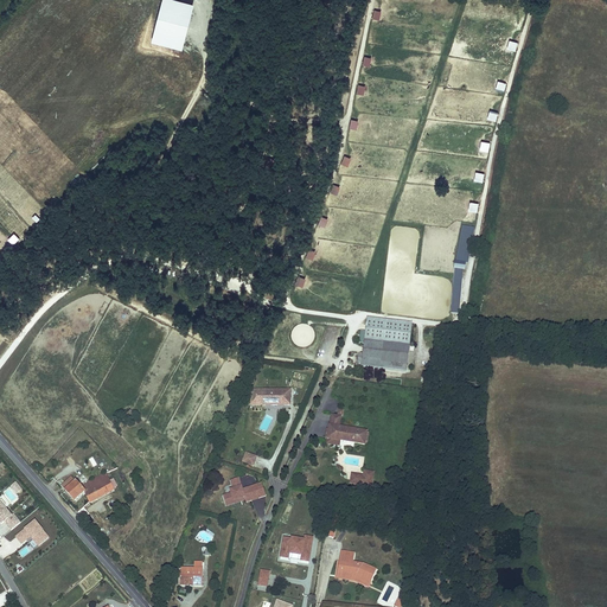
[(510,40),(508,50),(516,51),(518,42),(510,40)]
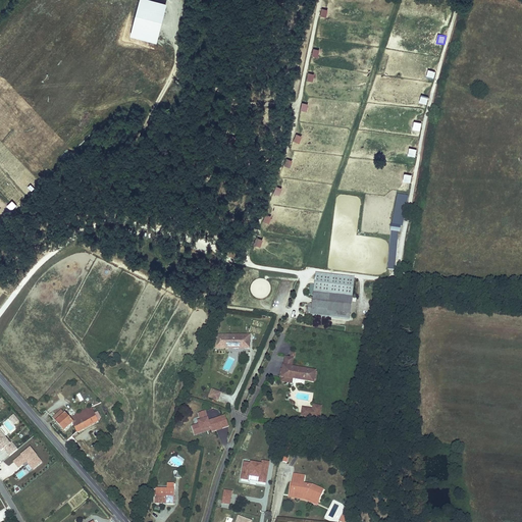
[(426,77),(434,79),(435,71),(428,69),(426,77)]
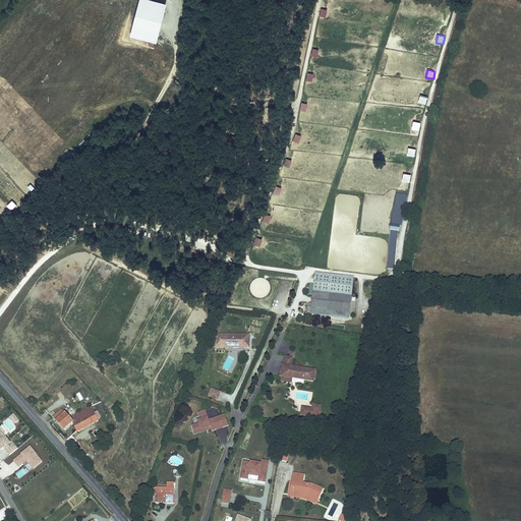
[(426,104),(427,97),(420,95),(418,102),(426,104)]
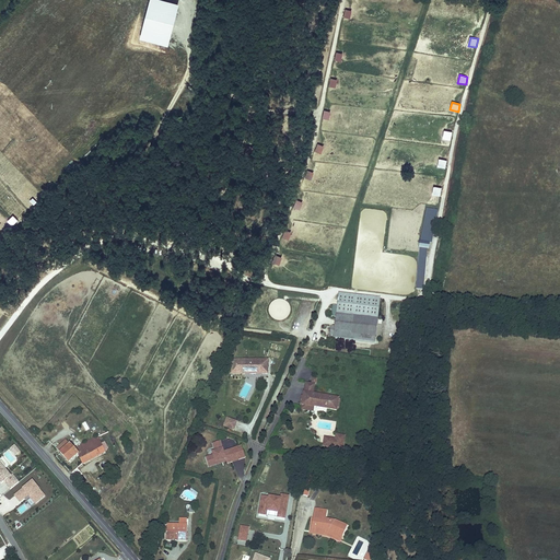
[(325,111),(323,118),(329,119),(331,112),(325,111)]
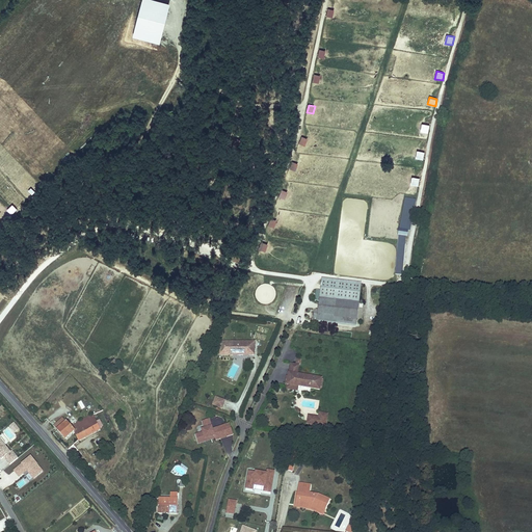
[(428,133),(429,125),(422,124),(421,132),(428,133)]
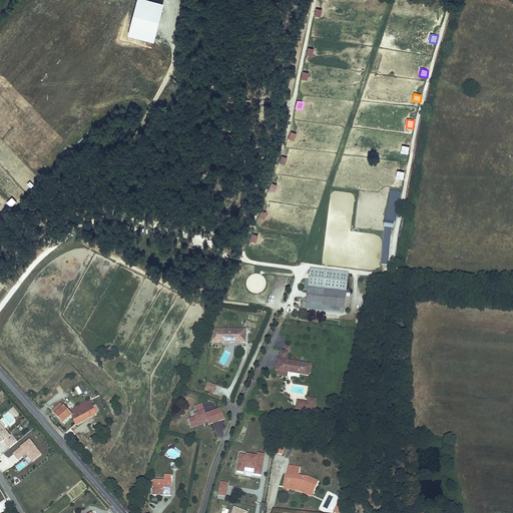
[(409,154),(410,146),(402,145),(401,152),(409,154)]
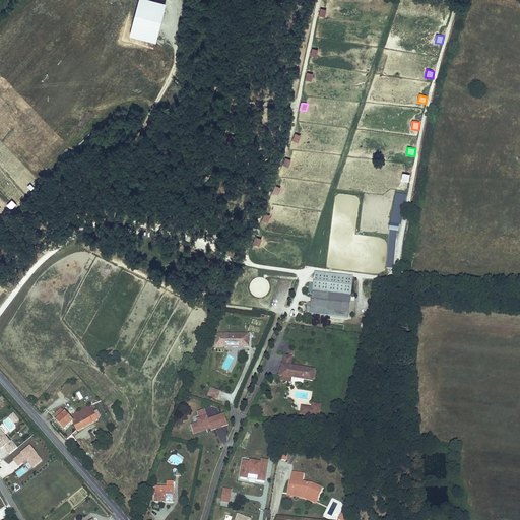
[(409,182),(410,174),(403,173),(402,181),(409,182)]
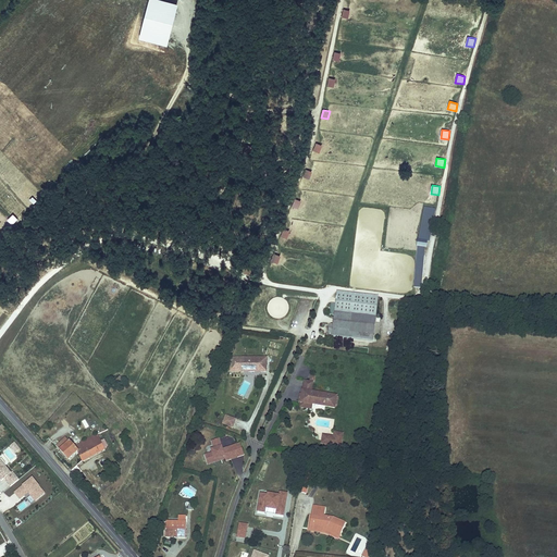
[(423,208),(412,288),(422,289),(433,209),(423,208)]
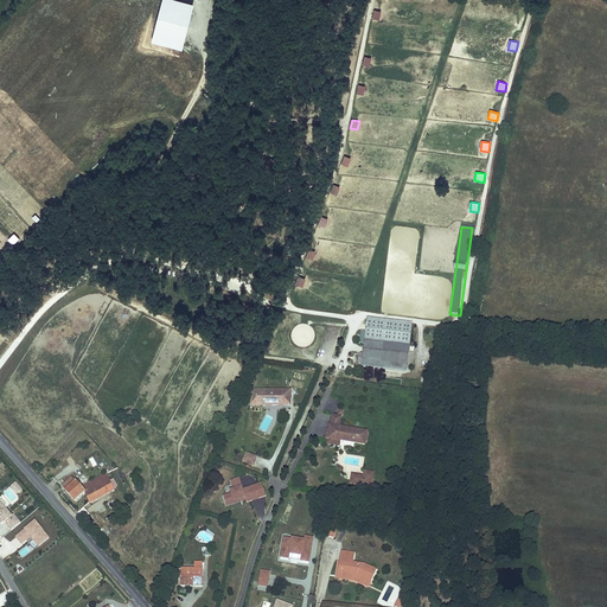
[(411,325),(368,320),(364,340),(409,346),(410,339),(411,325)]
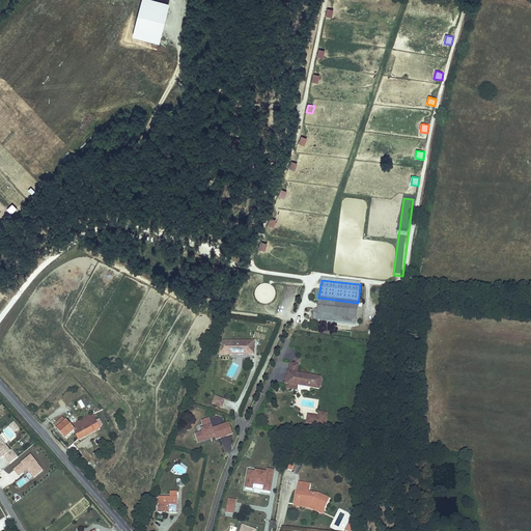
[(358,303),(318,298),(317,314),(337,316),(336,322),(356,324),(358,303)]
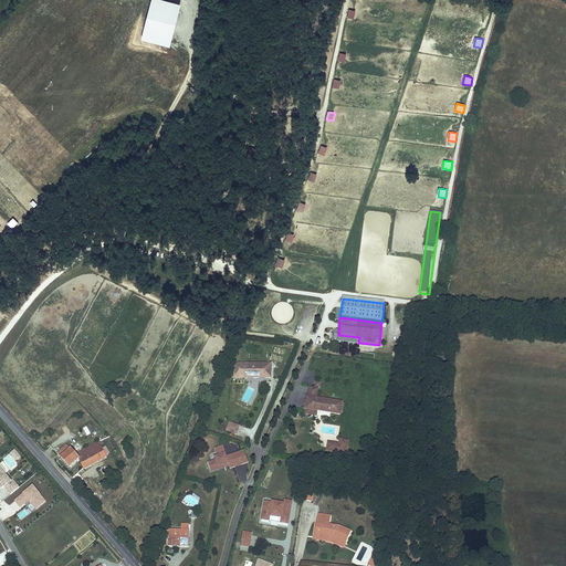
[(258,365),(236,364),(236,378),(249,378),(249,376),(266,377),(266,379),(272,379),(272,365),(262,365),(262,368),(258,368),(258,365)]
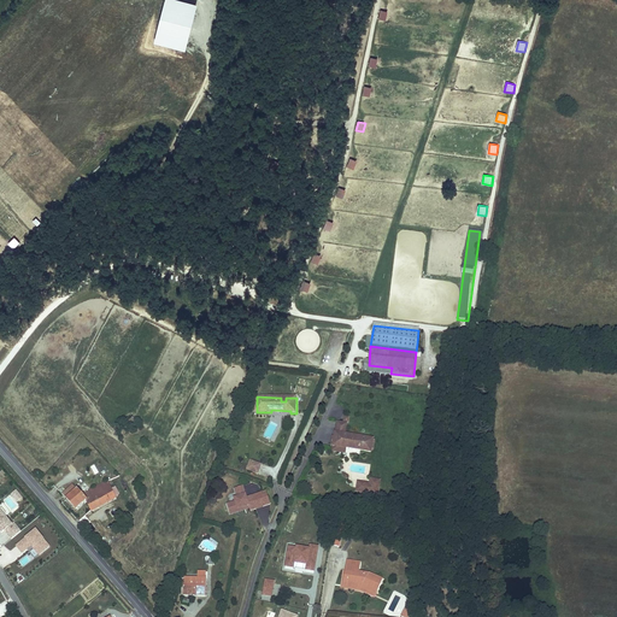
[(136,423),(133,418),(119,430),(124,435),(136,423)]
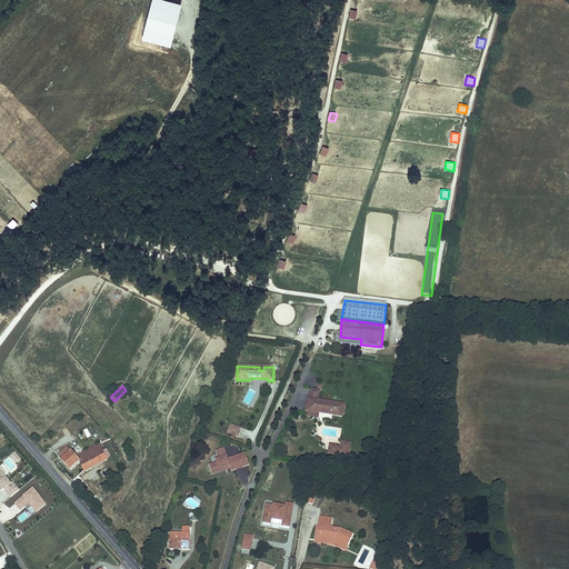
[(342,417),(345,405),(336,403),(318,400),(319,391),(311,389),(309,399),(309,398),(308,402),(308,403),(309,403),(309,407),(307,406),(307,407),(307,411),(319,413),(342,417)]
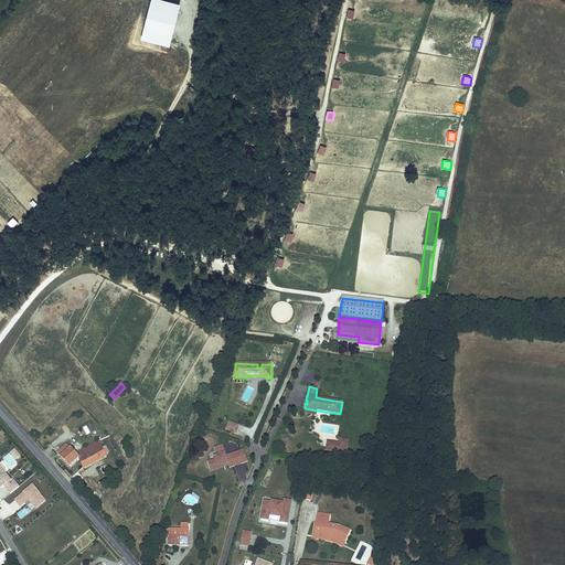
[(237,435),(240,426),(230,423),(226,430),(237,435)]
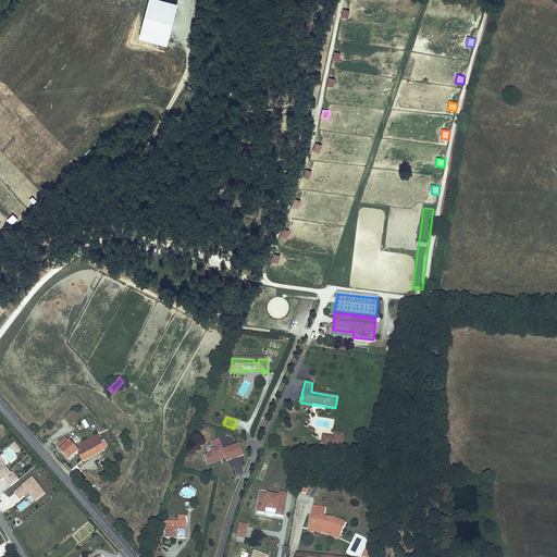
[(341,446),(343,434),(335,432),(334,437),(333,445),(341,446)]
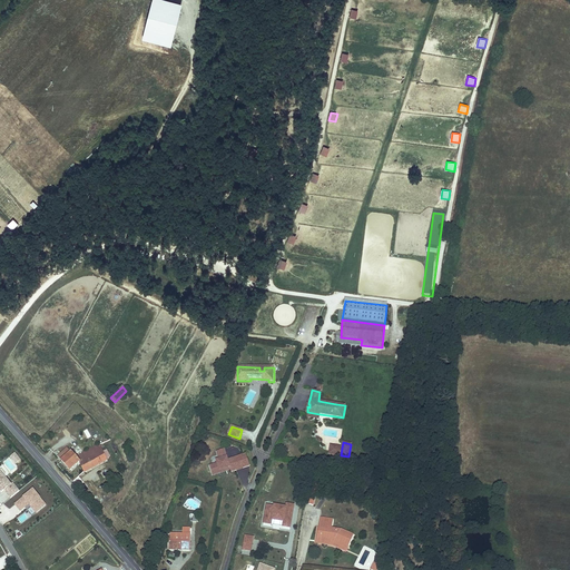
[(85,472),(107,461),(98,445),(75,459),(67,449),(57,458),(70,472),(80,463),(85,472)]
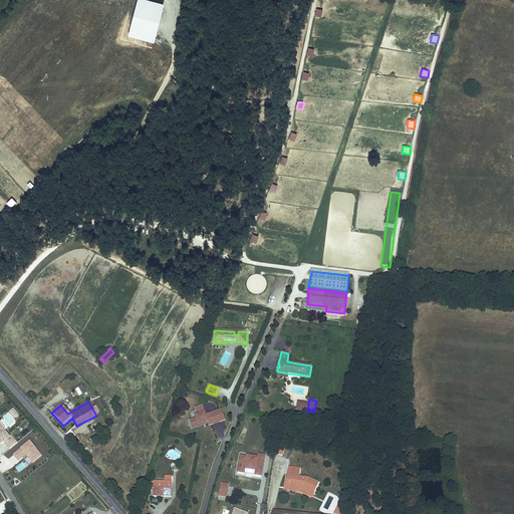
[(307,411),(308,404),(298,402),(297,409),(307,411)]
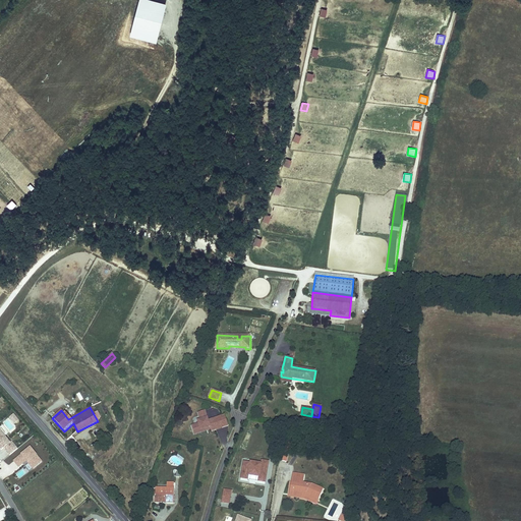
[(216,430),(213,419),(209,421),(207,421),(206,418),(208,418),(206,411),(198,413),(200,420),(197,421),(198,424),(191,426),(193,431),(200,429),(200,430),(211,427),(211,429),(212,432),(216,430)]
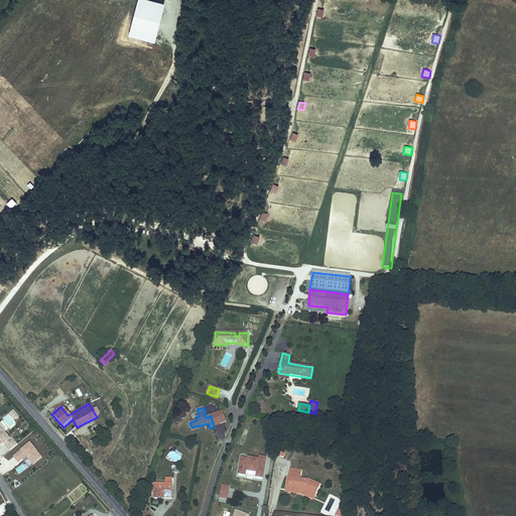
[(13,411),(9,414),(14,420),(18,417),(13,411)]
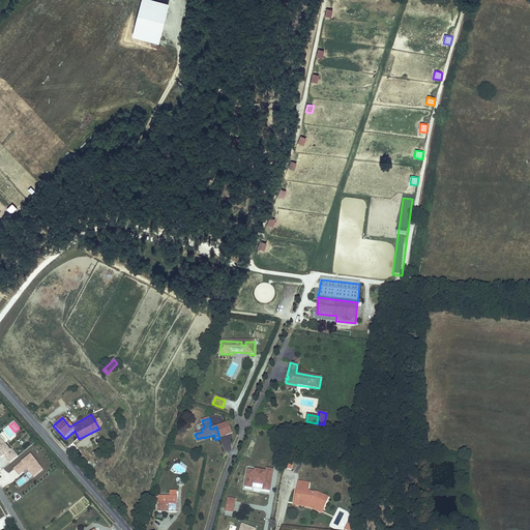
[(229,422),(216,427),(219,438),(233,434),(229,422)]
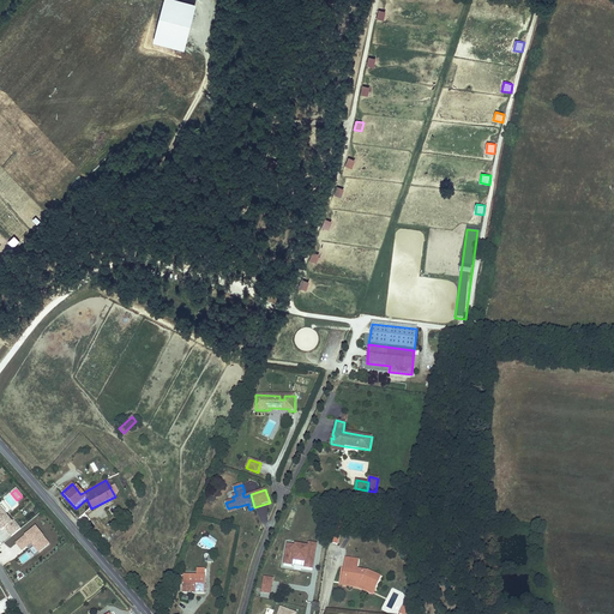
[(11,523),(0,509),(0,530),(2,528),(12,539),(22,530),(13,521),(11,523)]
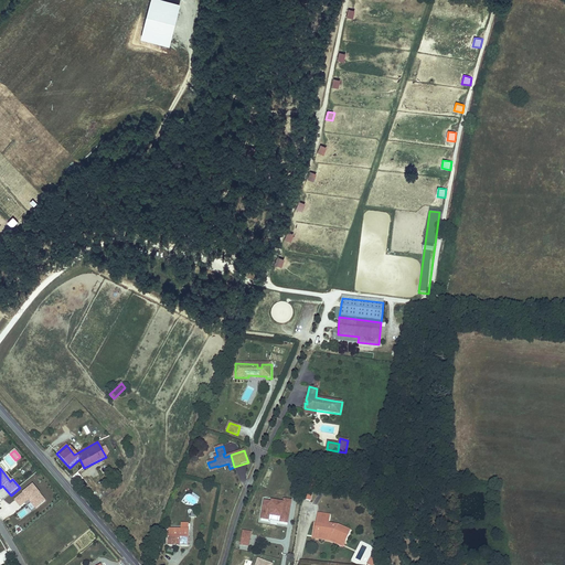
[(315,480),(307,478),(304,491),(311,492),(315,480)]
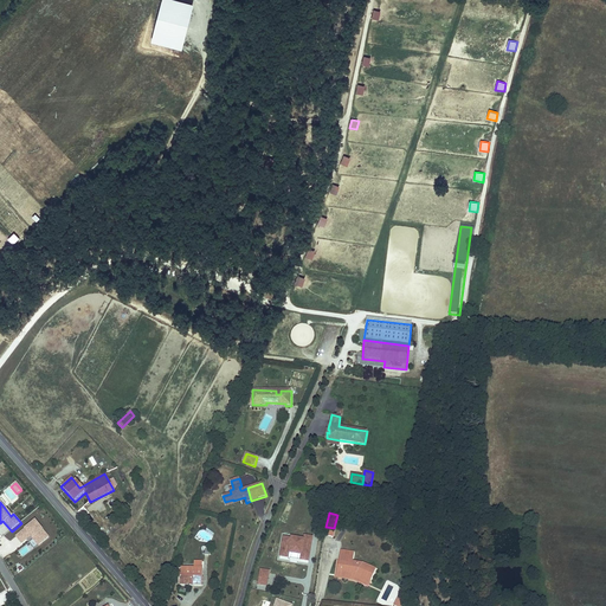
[(43,533),(34,522),(17,536),(24,545),(32,537),(39,547),(49,539),(44,533),(43,533)]
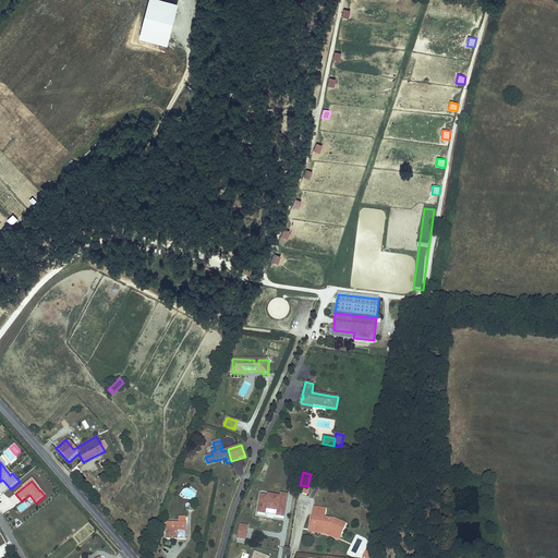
[(307,486),(300,485),(300,487),(299,494),(307,495),(307,488),(307,486)]
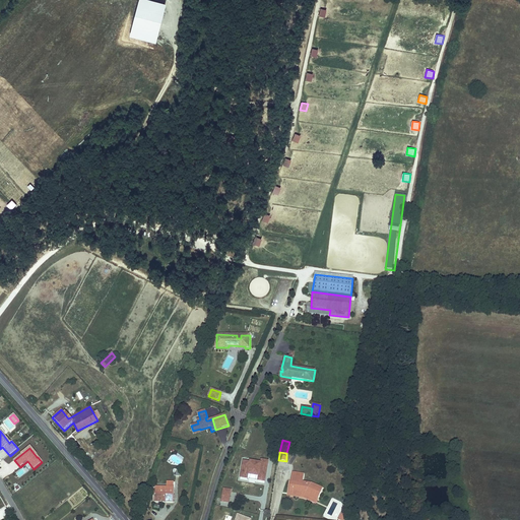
[(261,463),(250,461),(250,463),(243,461),(240,478),(248,480),(249,476),(258,477),(257,481),(265,483),(269,462),(261,460),(261,463)]
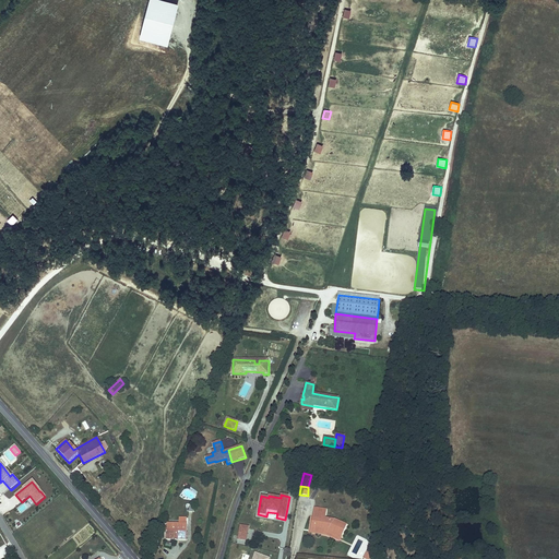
[(320,515),(320,510),(312,509),(309,527),(325,531),(340,536),(342,530),(344,526),(332,521),(323,520),(323,516),(320,515)]
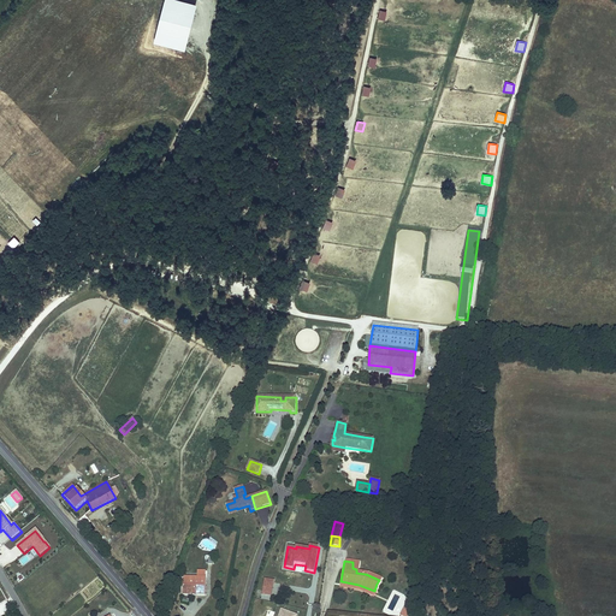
[(206,578),(183,578),(182,594),(205,594),(206,578)]
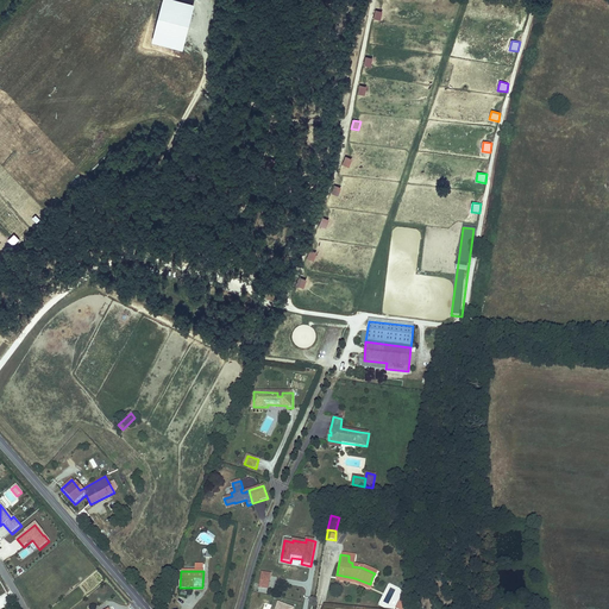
[(270,577),(262,575),(259,588),(269,589),(270,577)]
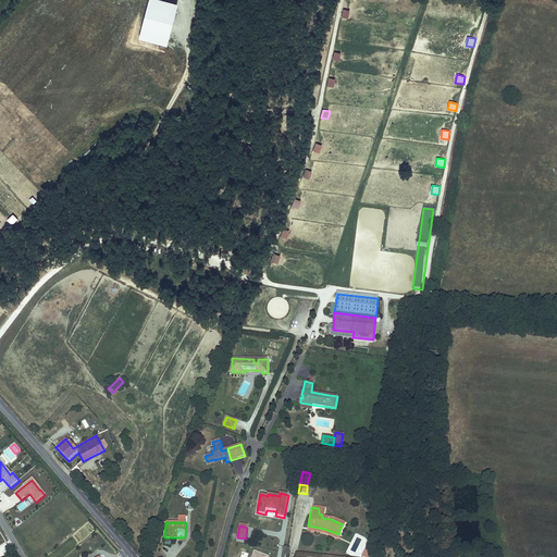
[(324,529),(308,525),(307,531),(322,533),(336,540),(338,534),(324,529)]
